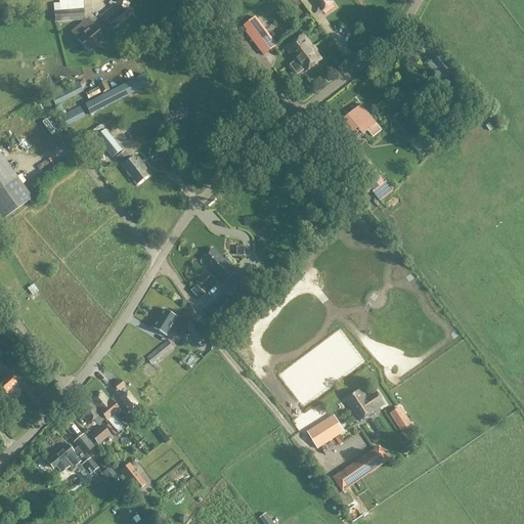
[(82,0),(74,0),(59,1),(61,23),(84,22),(82,0)]
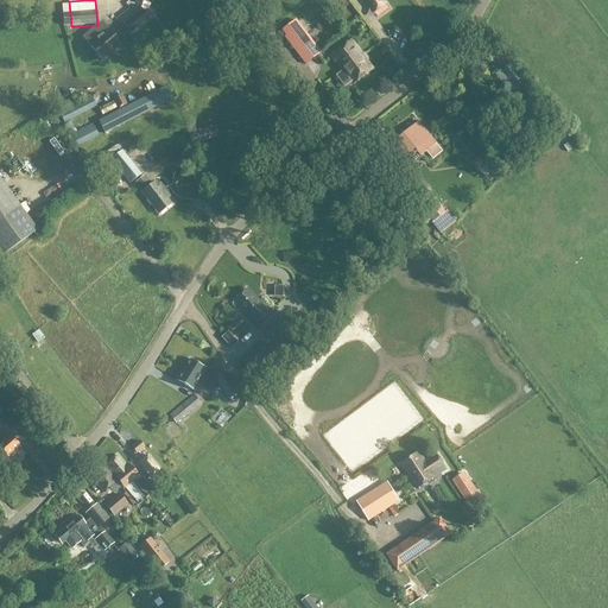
[(350,6),(344,0),(335,0),(333,2),(341,12),(350,6)]
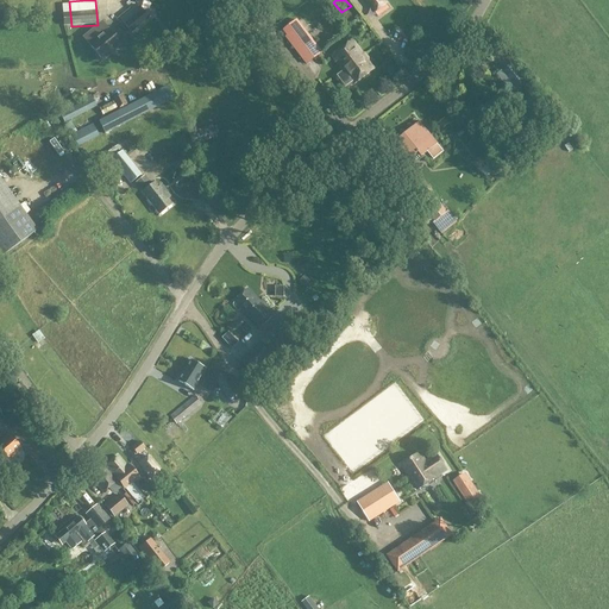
[(388,5),(384,0),(363,0),(375,14),(388,5)]
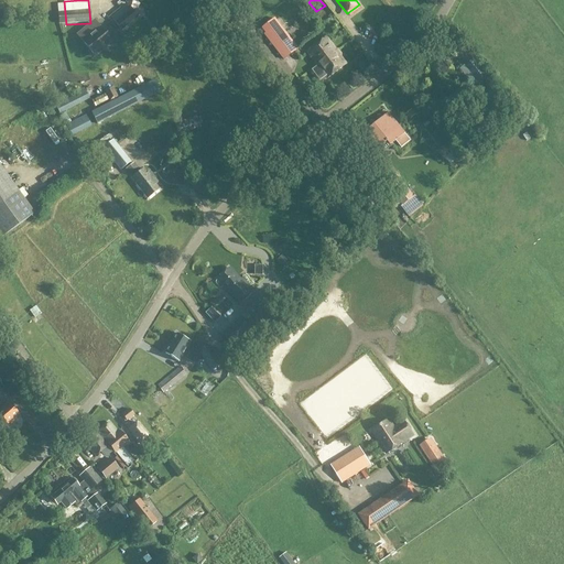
[(121,31),(138,18),(129,6),(112,19),(121,31)]
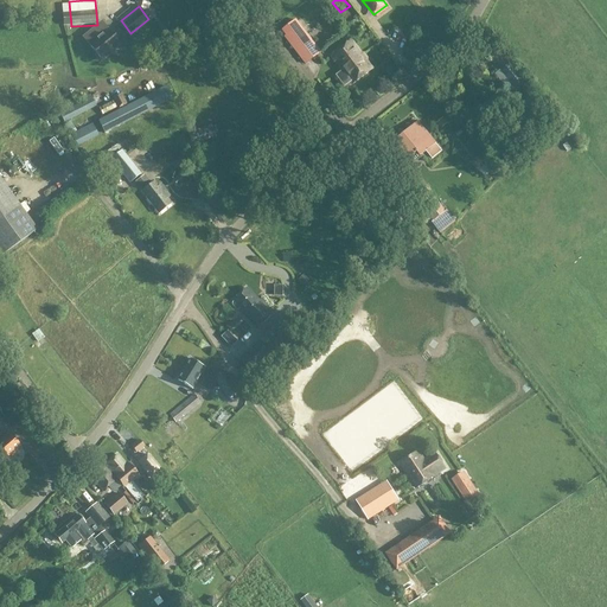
[(285,38),(306,65),(321,52),(311,38),(314,34),(310,29),(306,32),(300,25),(299,26),(295,21),(282,31),(287,36),(285,38)]
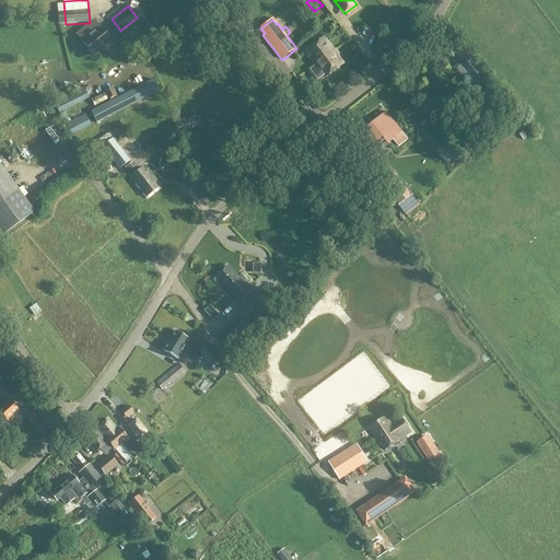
[(83,42),(94,56),(102,49),(101,48),(111,41),(100,28),(83,42)]
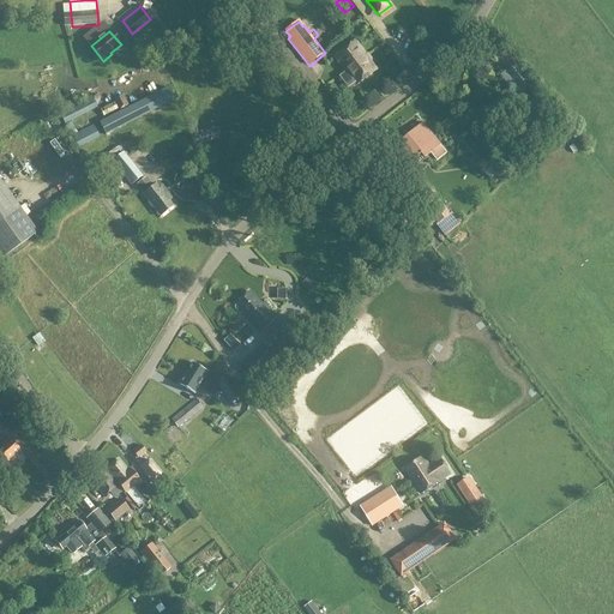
[(361,60),(367,56),(356,42),(336,58),(347,72),(355,65),(357,67),(362,62),(361,60)]
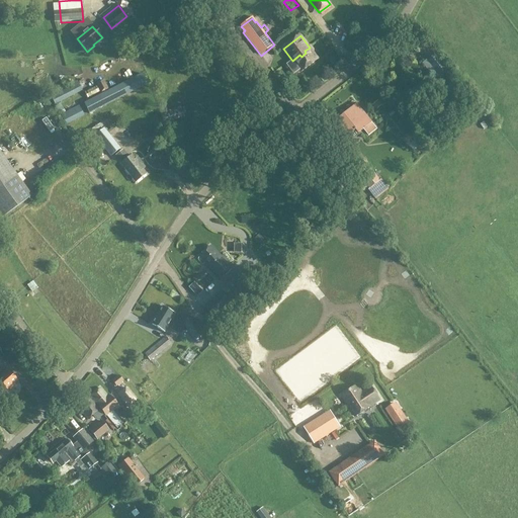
[(319,60),(310,48),(305,51),(306,53),(301,57),(299,55),(292,61),(301,73),(319,60)]
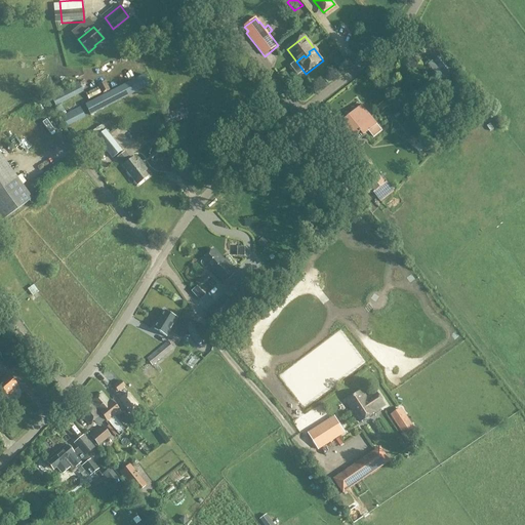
[(431,64),(443,78),(453,70),(441,55),(431,64)]
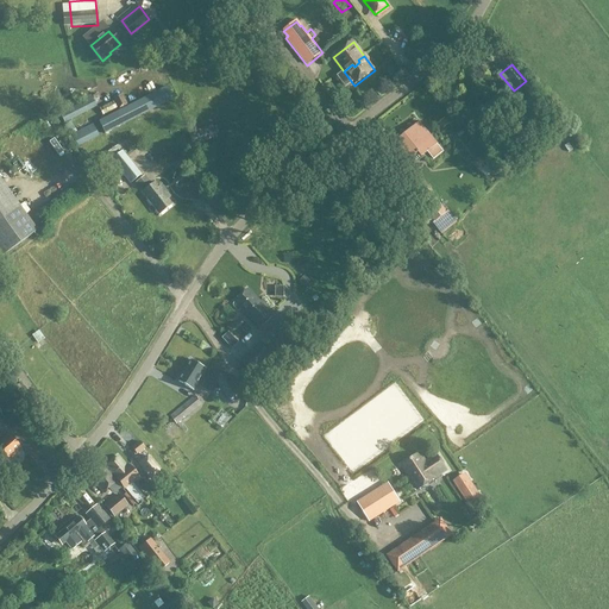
[(105,135),(174,100),(167,87),(99,121),(105,135)]
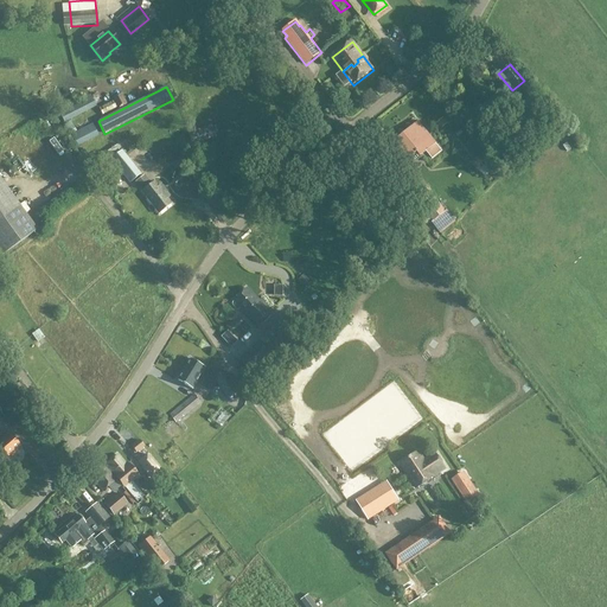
[(113,98),(119,110),(128,106),(122,94),(113,98)]
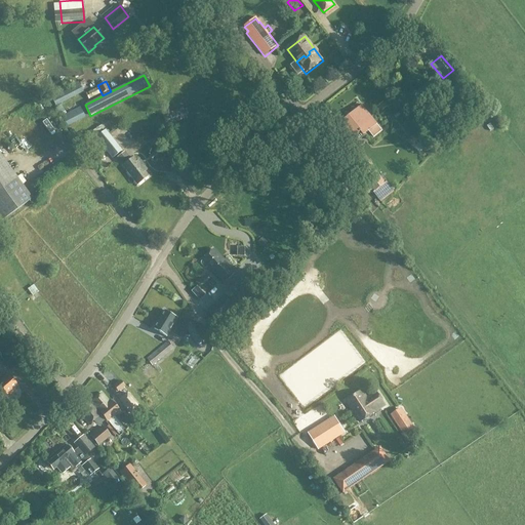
[(98,88),(86,94),(89,99),(101,94),(98,88)]
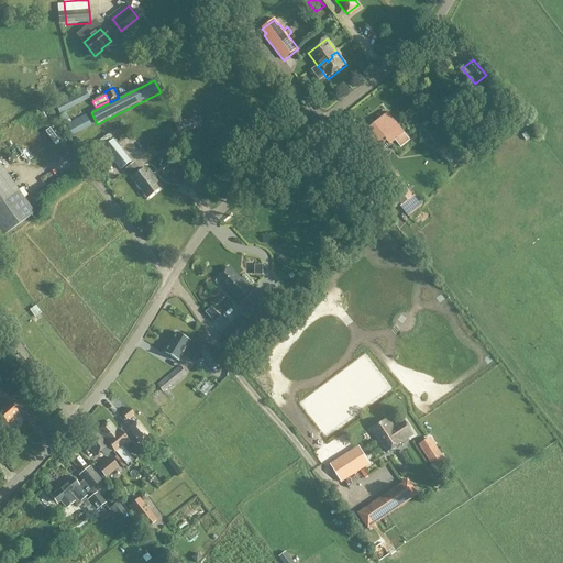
[(410,120),(416,114),(411,109),(406,114),(410,120)]
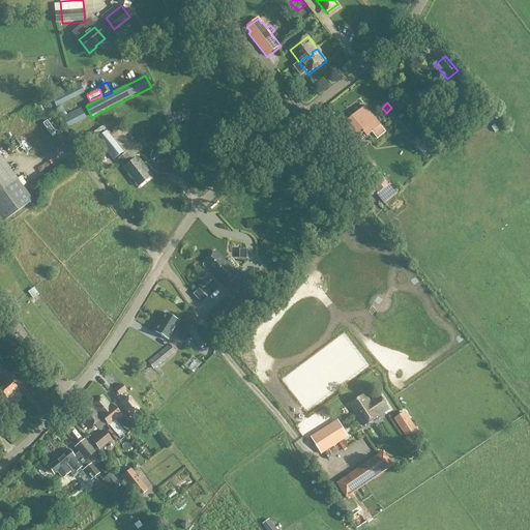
[(67,128),(86,118),(81,108),(79,109),(77,105),(71,107),(74,112),(62,118),(67,128)]
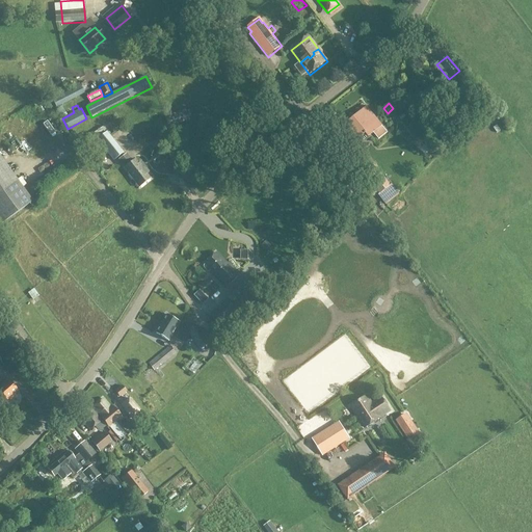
[(347,125),(353,132),(341,142),(342,144),(338,148),(344,155),(348,152),(349,153),(356,147),(373,133),(378,139),(387,133),(381,127),(367,108),(347,125)]
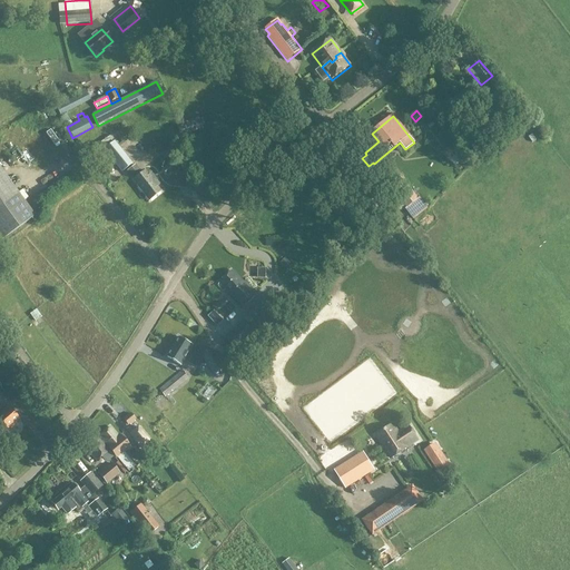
[(198,118),(177,125),(180,137),(203,129),(198,118)]
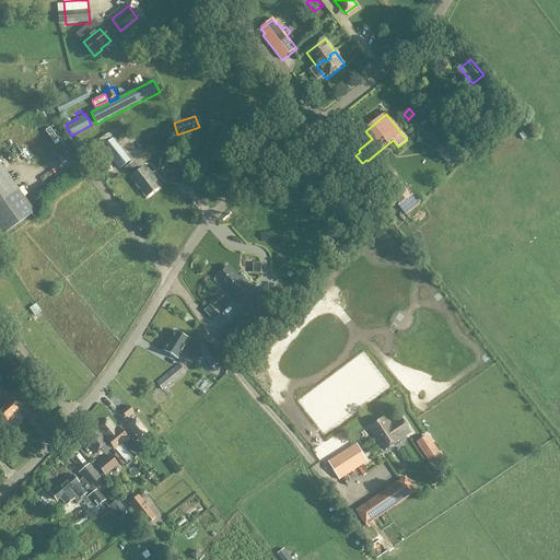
[(101,143),(112,137),(109,132),(97,140),(101,143)]
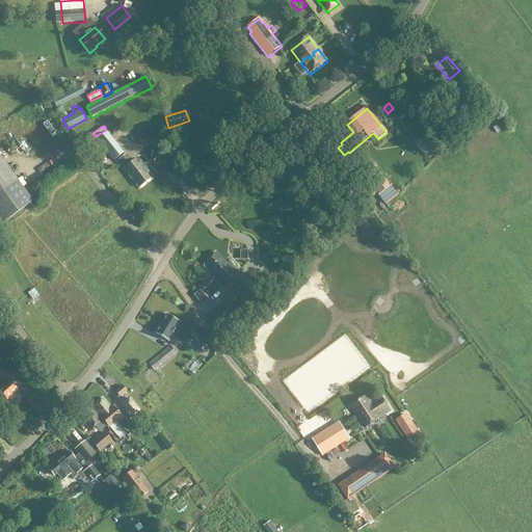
[(124,153),(107,132),(97,140),(113,161),(124,153)]
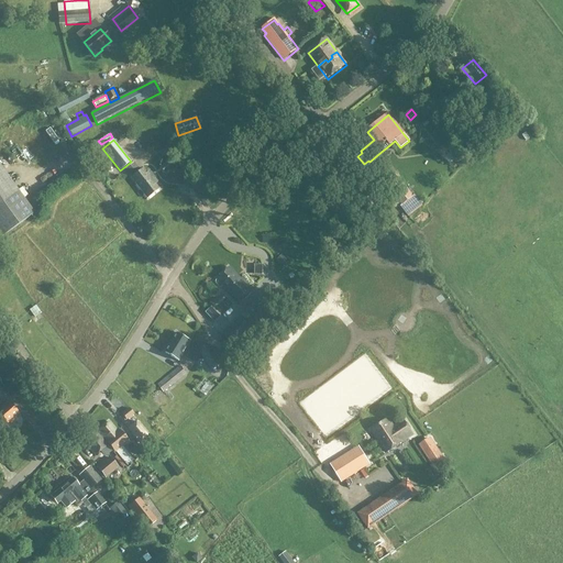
[(451,148),(446,143),(439,150),(443,155),(451,148)]
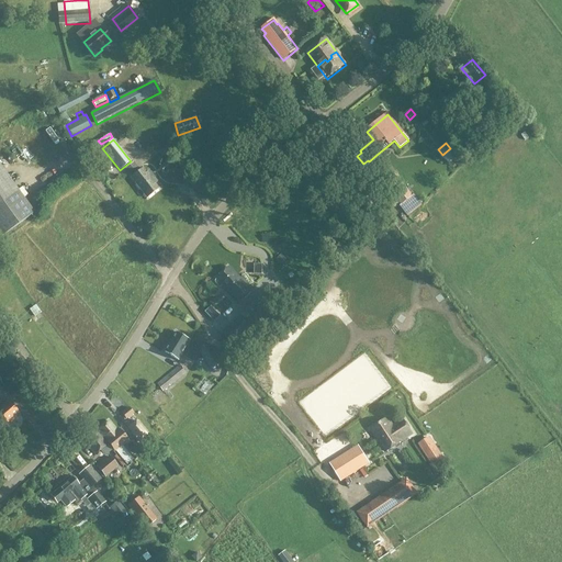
[(19,159),(25,156),(21,145),(14,148),(19,159)]
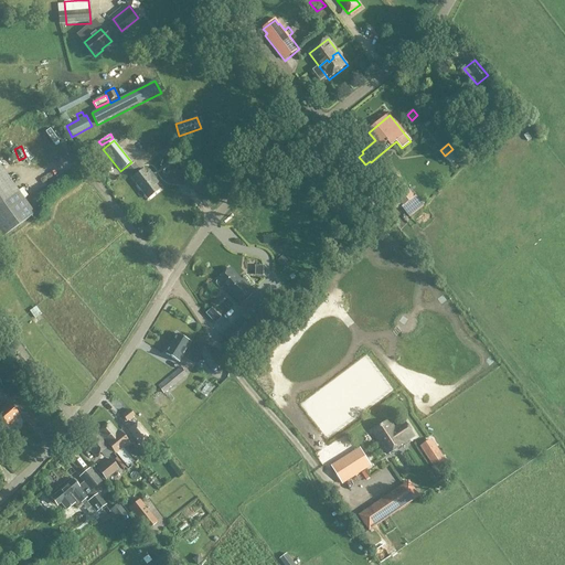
[(160,168),(166,174),(174,169),(170,161),(160,168)]
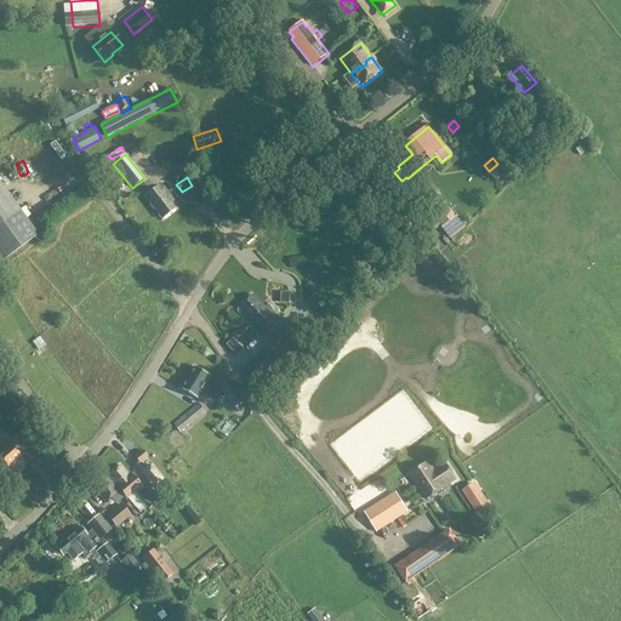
[(138,187),(146,197),(144,197),(161,220),(176,209),(172,203),(174,201),(164,189),(161,191),(159,187),(154,189),(147,180),(138,187)]
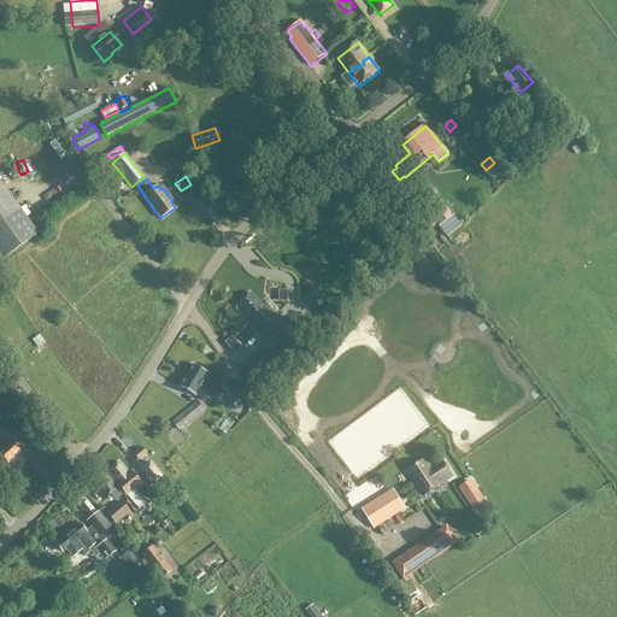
[(0,260),(37,235),(0,182),(0,260)]
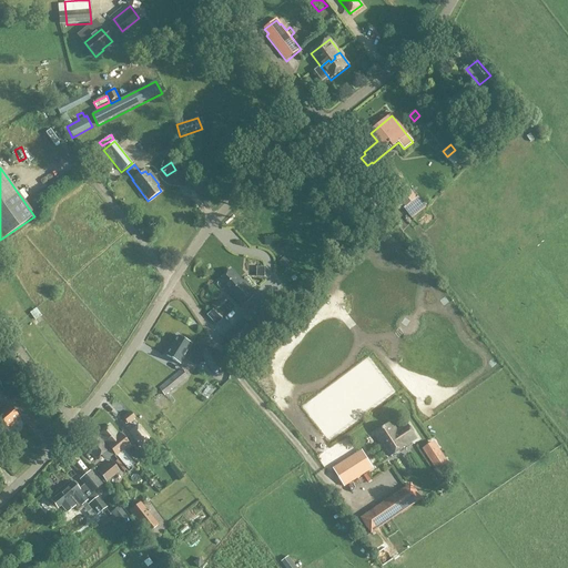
[(418,199),(401,176),(387,186),(406,209),(418,199)]
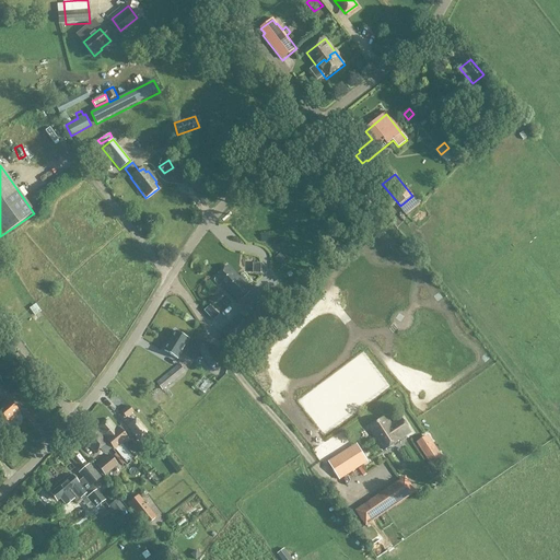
[(221,286),(223,284),(228,290),(225,291),(237,304),(253,290),(242,277),(240,279),(230,268),(218,279),(217,278),(217,279),(214,281),(216,282),(218,286),(219,287),(221,286)]
